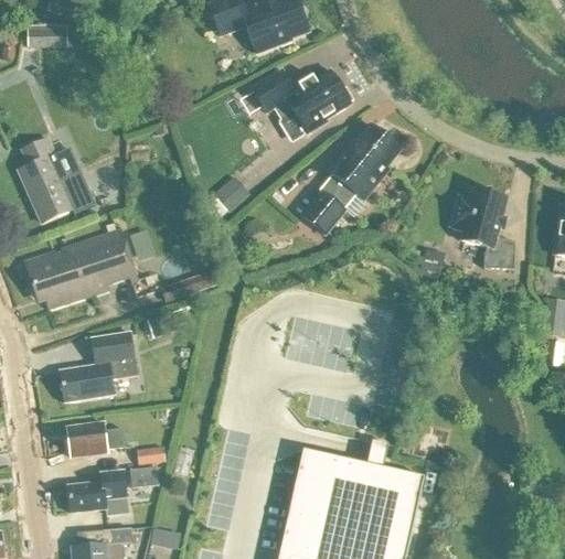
[(41,0),(39,9),(54,13),(57,0),(41,0)]
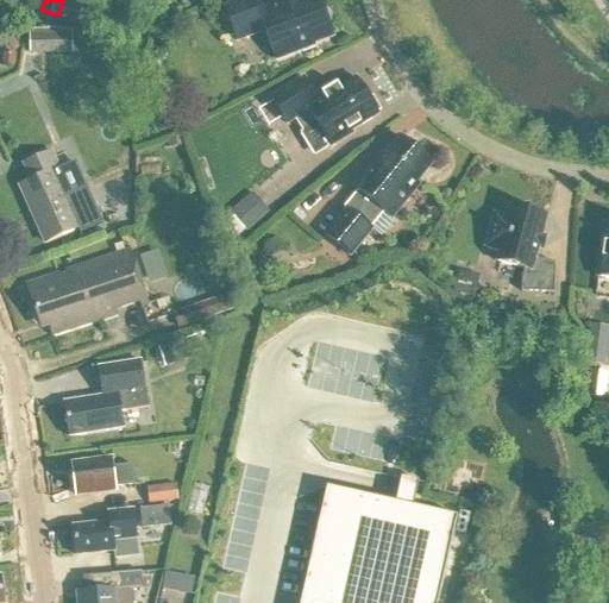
[(63,0),(58,14),(76,19),(82,0),(63,0)]
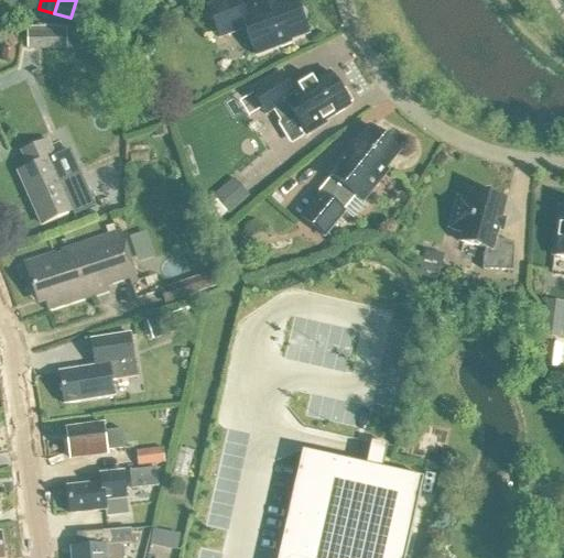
[(257,4),(258,7),(246,12),(240,0),(216,0),(207,3),(215,26),(231,20),(235,29),(245,25),(256,53),(279,44),(280,45),(291,41),(290,37),(307,31),(304,21),(305,17),(305,12),(304,9),(302,6),(297,3),(296,0),(278,0),(268,0),(257,4)]
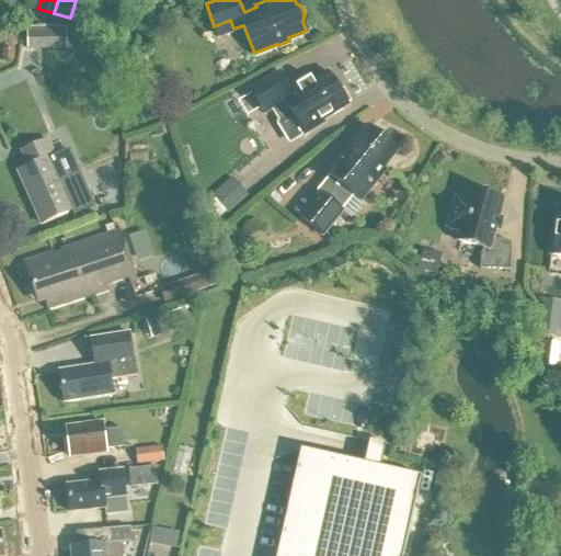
[(64,26),(29,27),(30,45),(64,44),(64,26)]
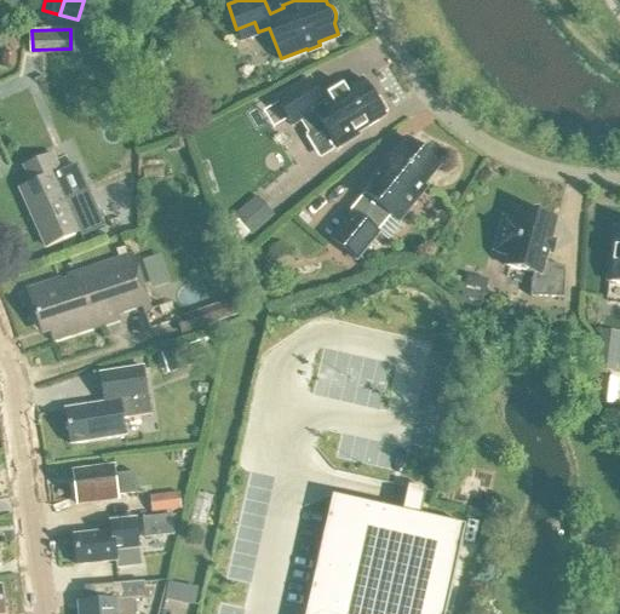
[(309,76),(275,96),(288,118),(296,113),(308,131),(321,122),(336,147),(359,133),(357,131),(385,114),(383,112),(388,109),(379,95),(375,97),(362,76),(345,87),(343,82),(327,92),(329,97),(323,101),(309,76)]
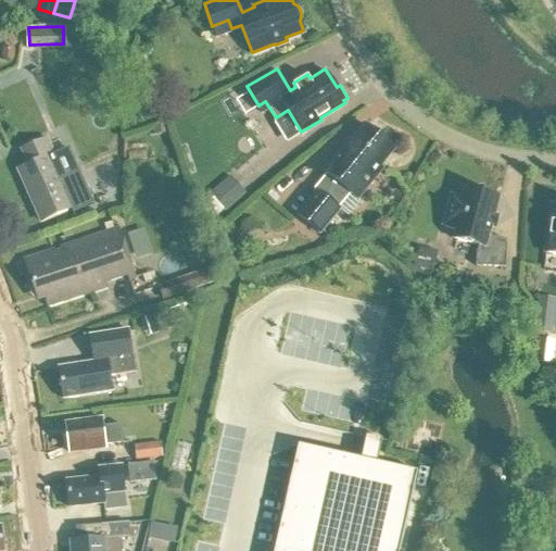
[(379,164),(394,147),(380,136),(380,130),(374,126),(369,126),(365,123),(342,150),(340,148),(323,168),(326,172),(313,188),(315,189),(297,213),(319,232),(340,208),(338,205),(350,191),(356,197),(381,166),(379,164)]
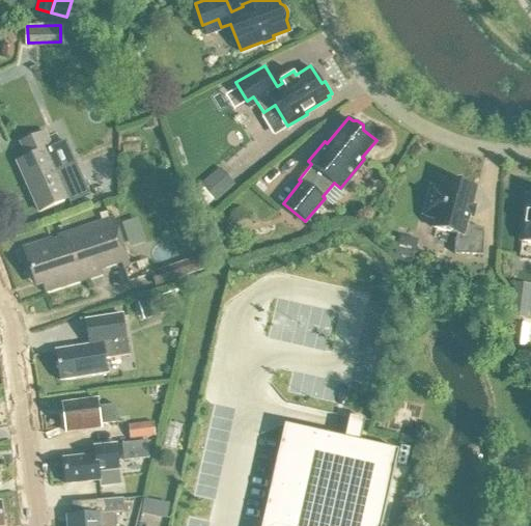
[(47,147),(53,145),(46,129),(21,140),(28,155),(18,160),(39,209),(68,196),(47,147)]
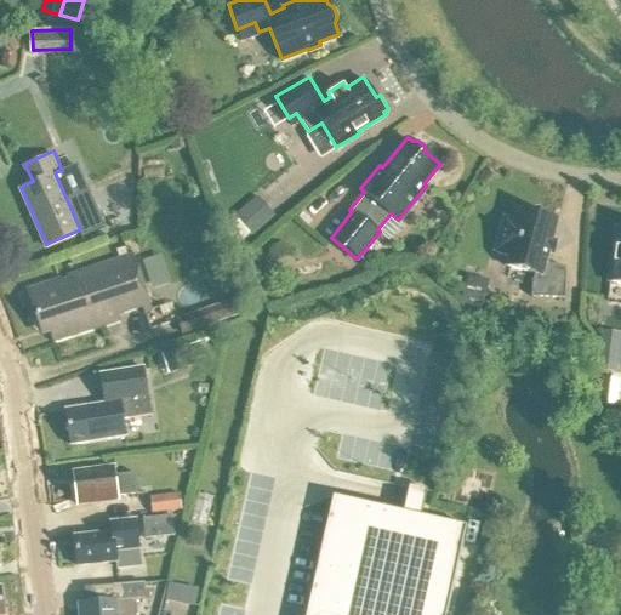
[(238,214),(254,232),(277,214),(261,195),(238,214)]
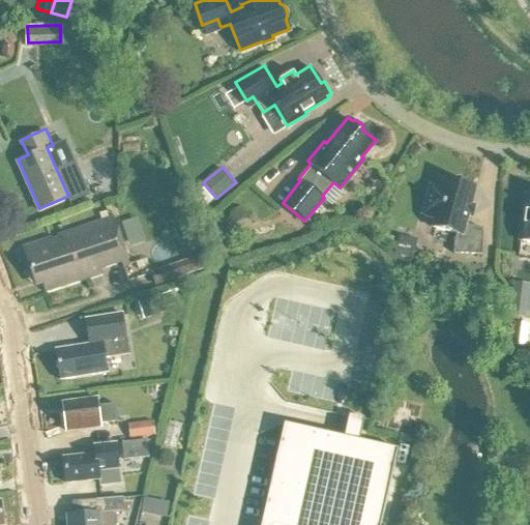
[(433,225),(457,231),(453,241),(453,251),(481,252),(482,226),(465,222),(475,185),(459,181),(458,176),(448,178),(445,177),(444,181),(442,180),(440,186),(431,184),(423,212),(435,215),(433,225)]
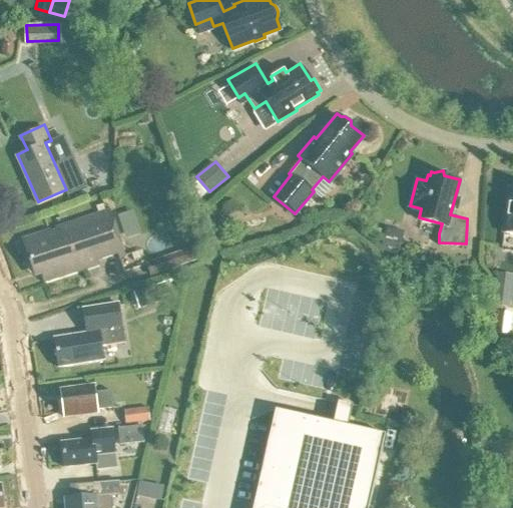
[(512,185),(509,185),(503,230),(512,231),(512,185)]
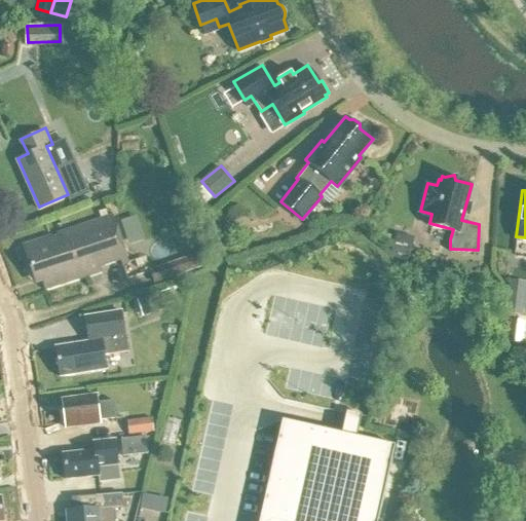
[(112,213),(24,242),(34,274),(40,272),(45,287),(127,259),(112,213)]
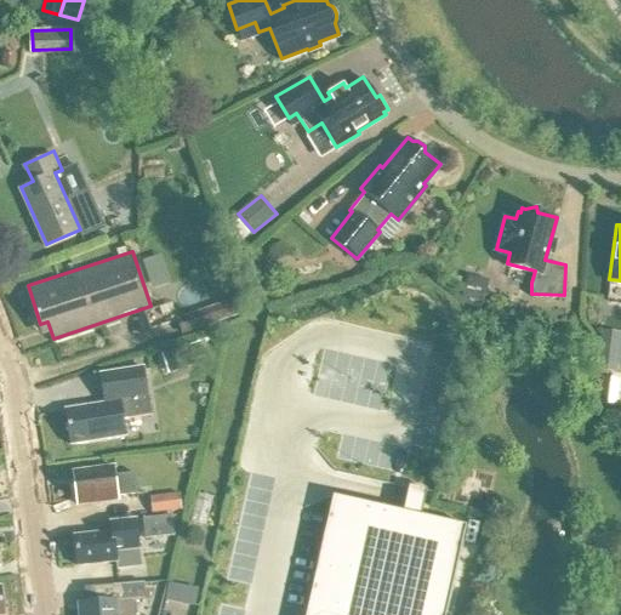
[(239,295),(177,315),(182,331),(244,311),(239,295)]
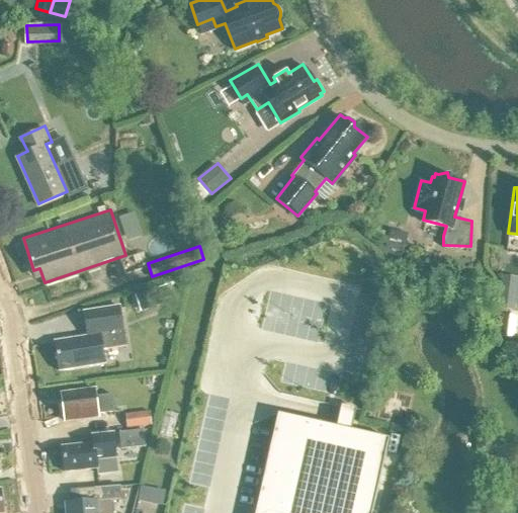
[(517,272),(501,270),(497,303),(513,305),(517,272)]
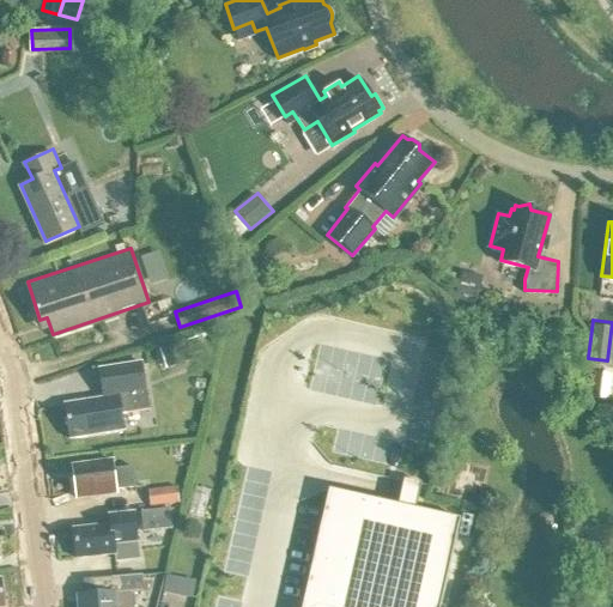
[(187,338),(159,348),(165,366),(193,357),(187,338)]
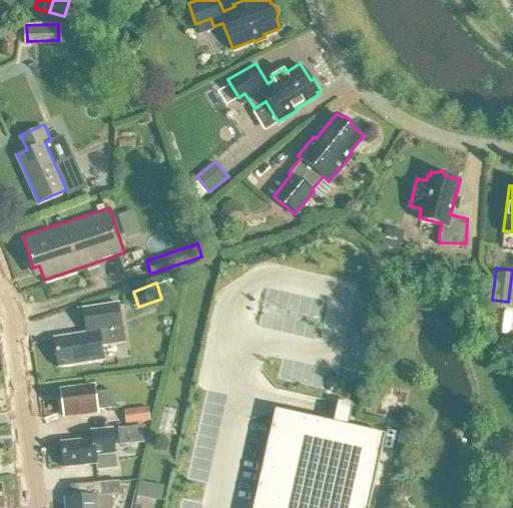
[(83,308),(87,331),(55,336),(59,364),(102,358),(100,344),(124,341),(119,302),(83,308)]
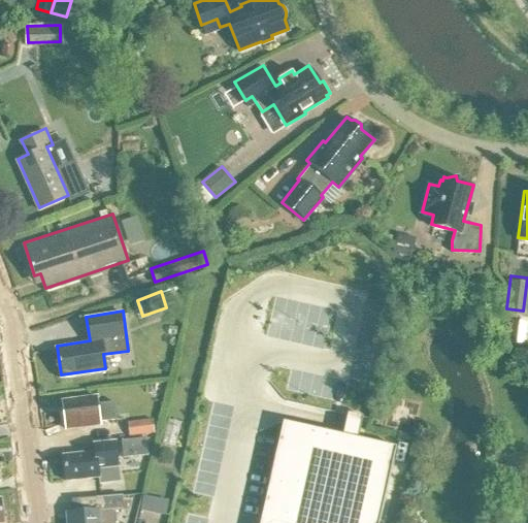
[(101,420),(118,418),(114,400),(99,402),(98,395),(62,400),(66,427),(101,422),(101,420)]
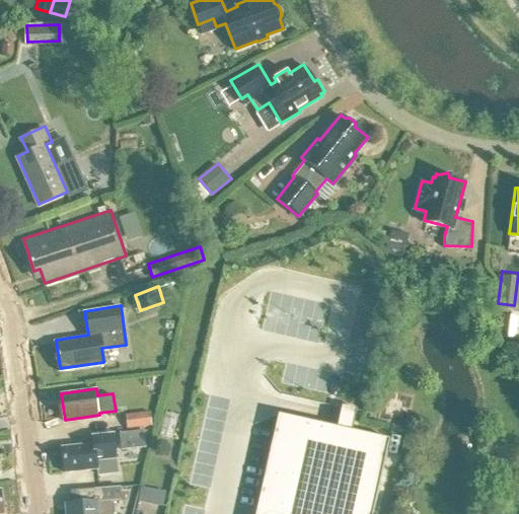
[(372,513),(390,439),(351,430),(356,408),(342,405),(337,427),(279,414),(255,513),(372,513)]
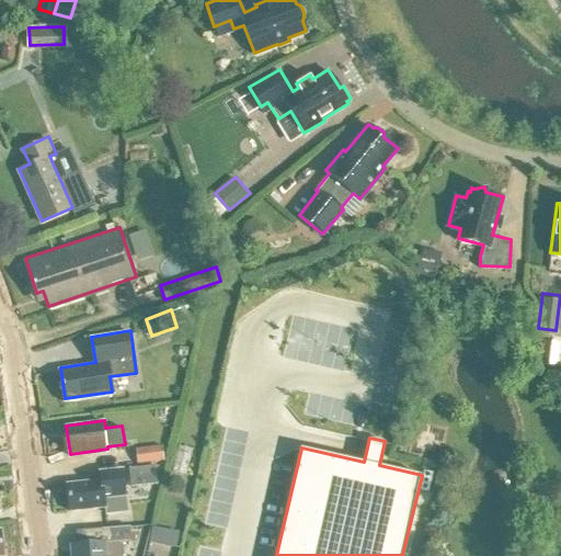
[(135,445),(136,461),(163,457),(161,442),(135,445)]
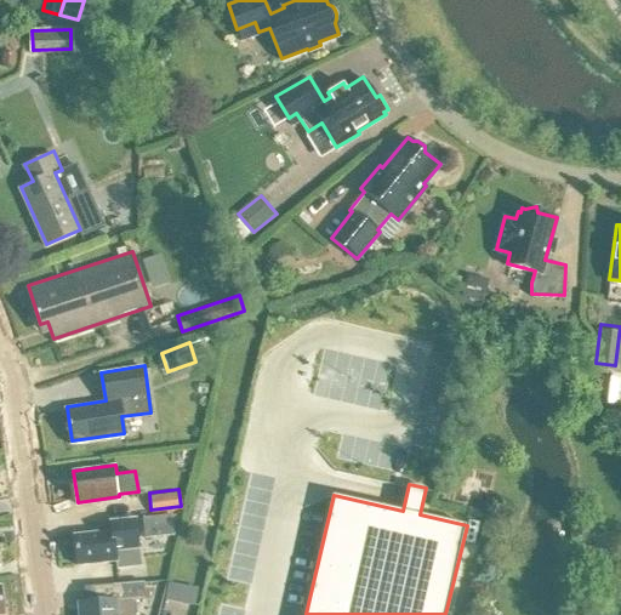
[(147,512),(148,530),(176,528),(175,510),(147,512)]
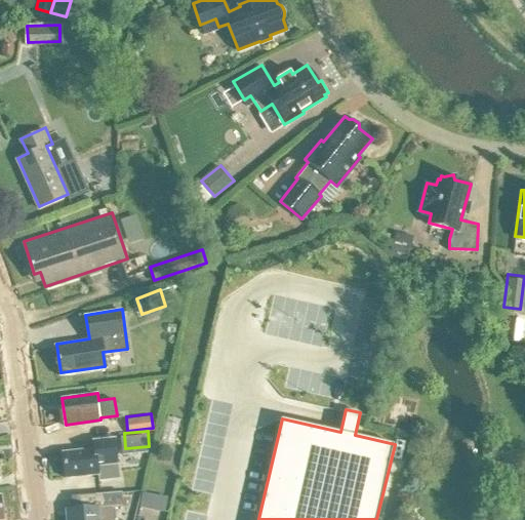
[(97,464),(117,462),(114,437),(93,439),(94,447),(63,451),(66,476),(97,472),(97,464)]
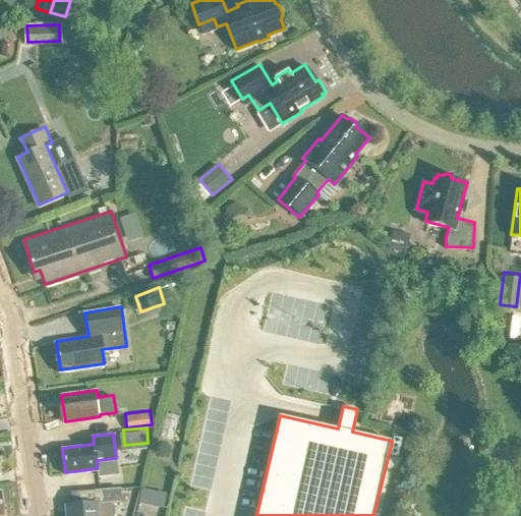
[(143,501),(161,502),(161,486),(143,486),(143,501)]
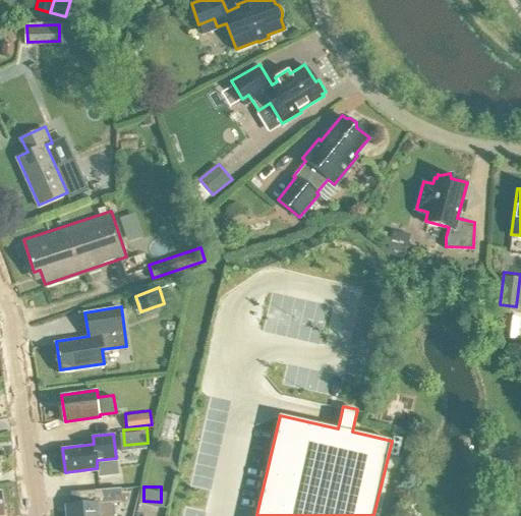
[(72,504),(66,505),(67,515),(99,515),(99,511),(103,511),(103,515),(114,515),(113,502),(120,501),(119,488),(71,491),(72,504)]
